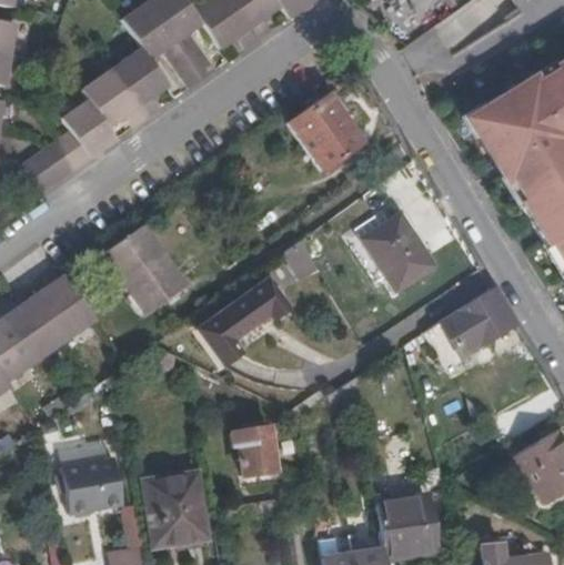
[(143,46),(152,58),(164,49),(178,40),(150,0),(148,0),(123,18),(143,46)]
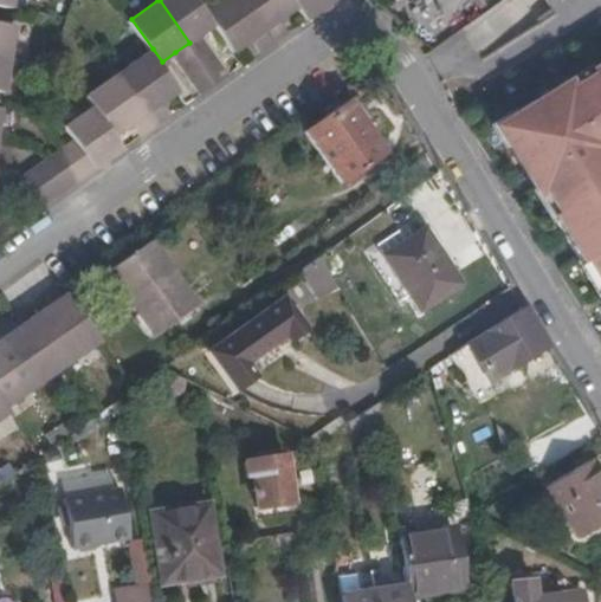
[(160,0),(189,43),(204,33),(217,23),(207,10),(200,0),(160,0)]
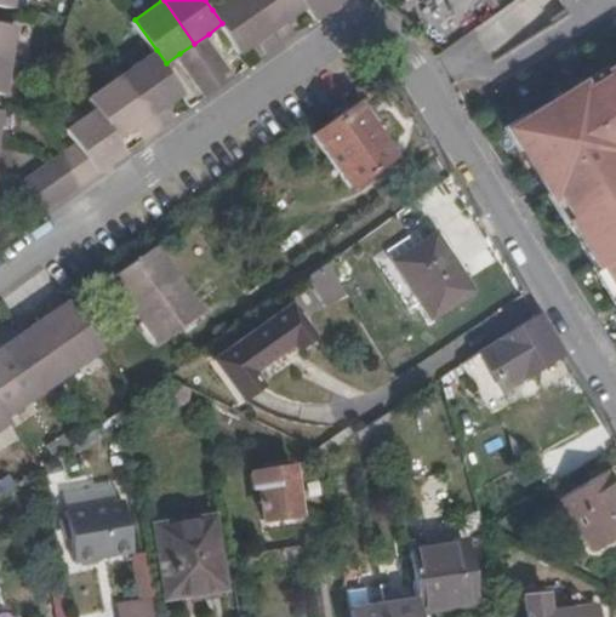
[(226,0),(212,10),(222,23),(241,51),(261,38),(269,51),(284,41),(255,0),(226,0)]
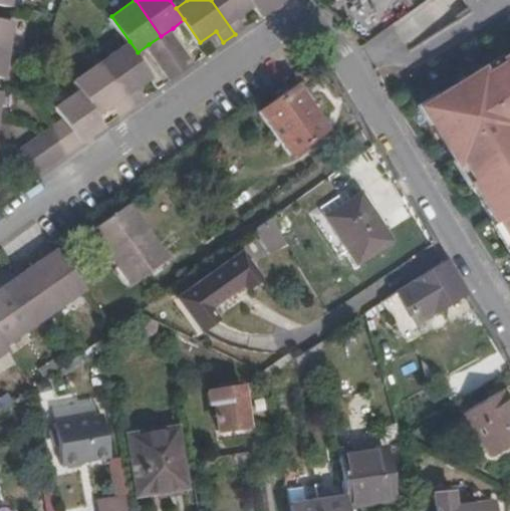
[(211,0),(235,34),(247,26),(239,15),(254,4),(251,0),(211,0)]
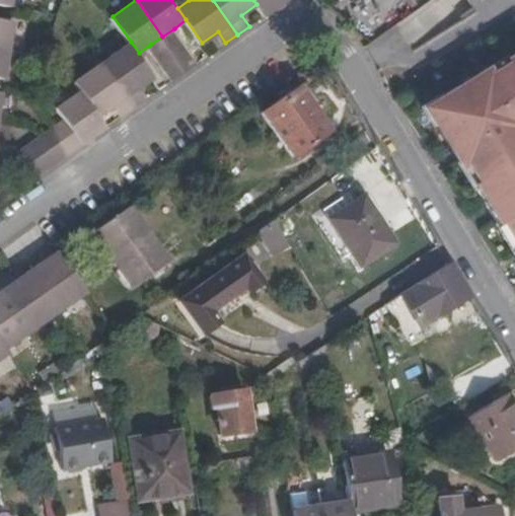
[(253,0),(256,4),(265,14),(285,0),(253,0)]
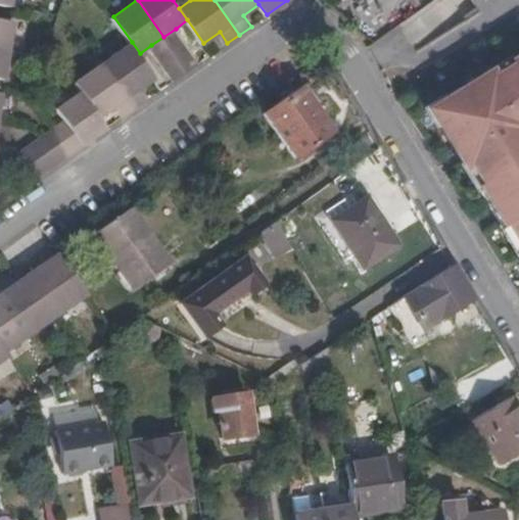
[(0,16),(0,47),(10,49),(15,19),(0,16)]
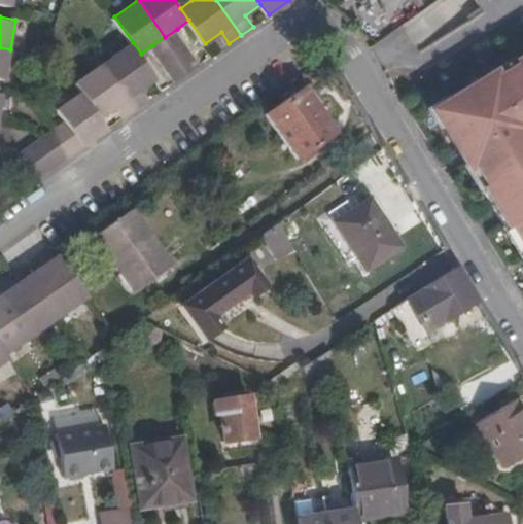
[(165,37),(171,46),(183,38),(177,29),(165,37)]
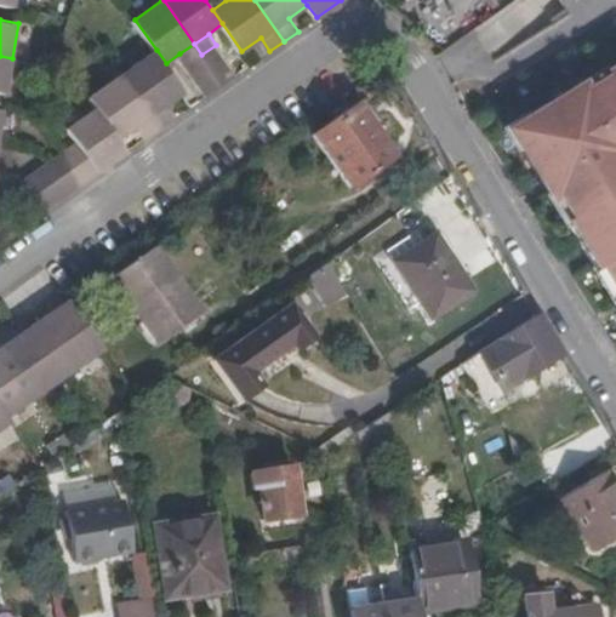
[(180,53),(187,64),(201,55),(194,44),(180,53)]
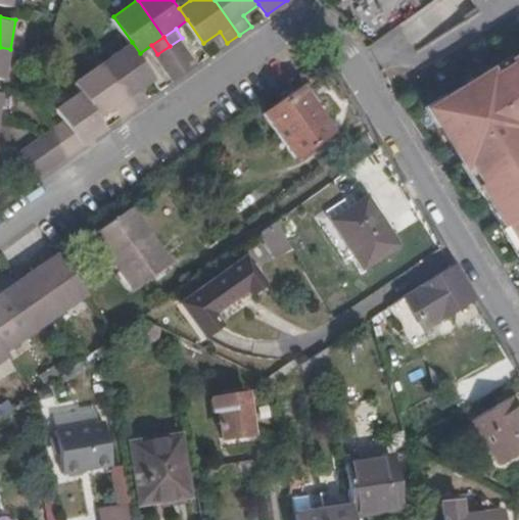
[(132,42),(103,61),(136,107),(149,98),(141,88),(156,77),(140,53),(132,42)]
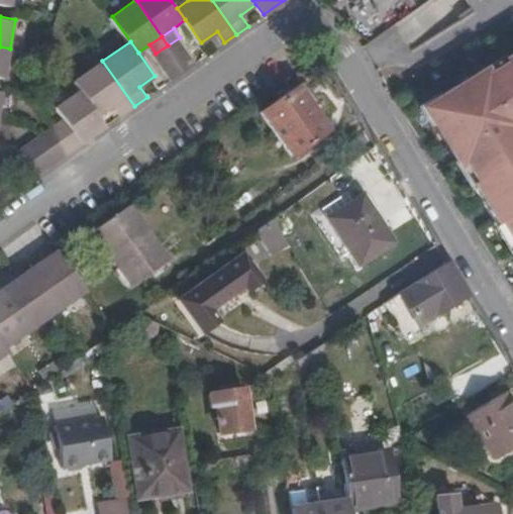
[(156,54),(174,79),(186,70),(168,45),(156,54)]
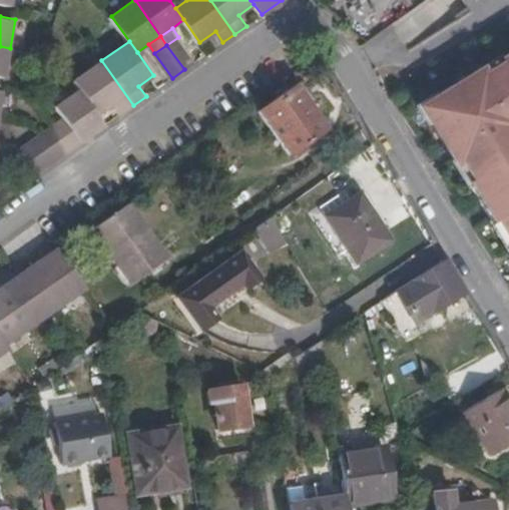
[(0,74),(6,76),(10,48),(0,46),(0,74)]
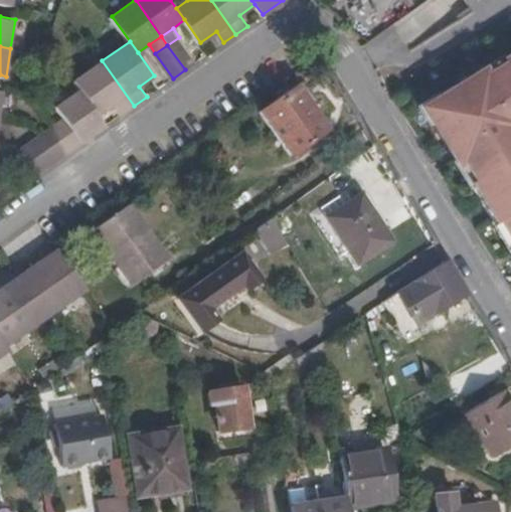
[(510,53),(501,60),(503,63),(480,78),(477,74),(423,109),(459,163),(463,161),(476,181),(472,184),(496,223),(500,220),(510,237),(510,125),(510,53)]
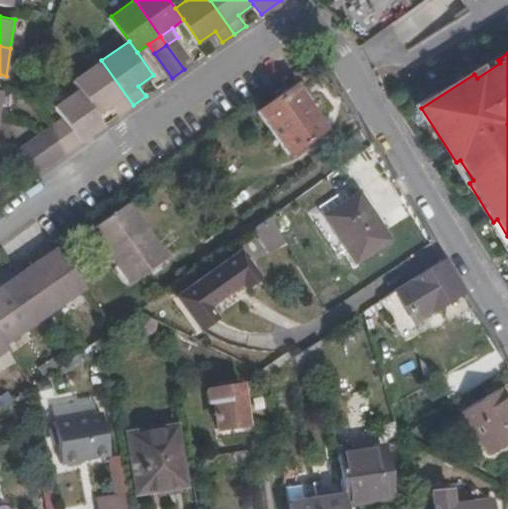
[(74,79),(80,88),(99,113),(114,103),(122,113),(133,105),(101,60),(74,79)]
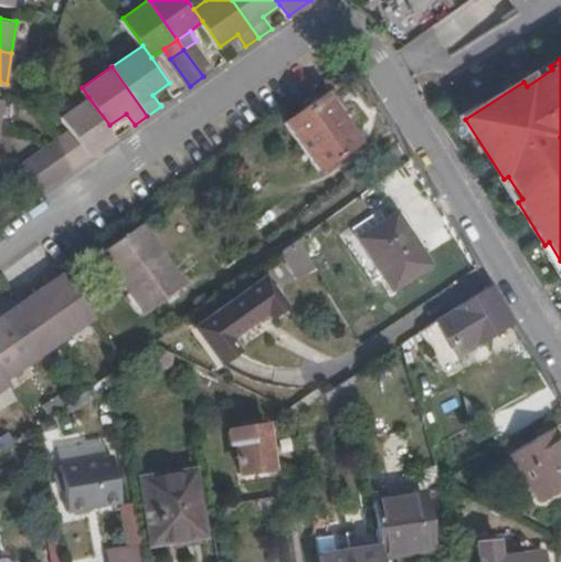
[(289,119),(324,166),(363,138),(330,92),(289,119)]
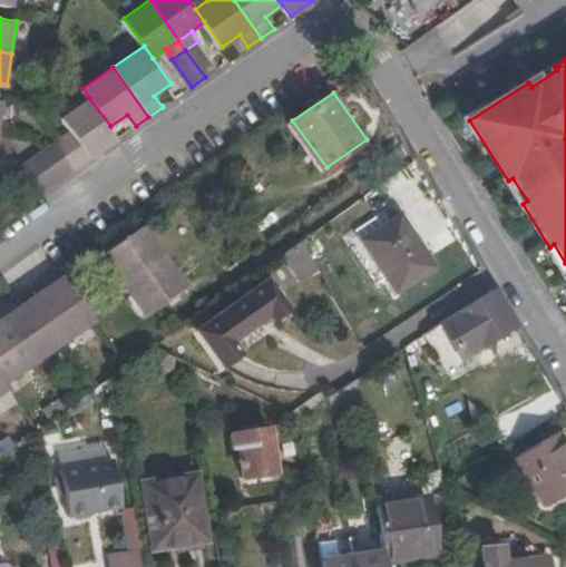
[(72,129),(60,138),(80,166),(118,138),(110,126),(89,98),(64,117),(72,129)]
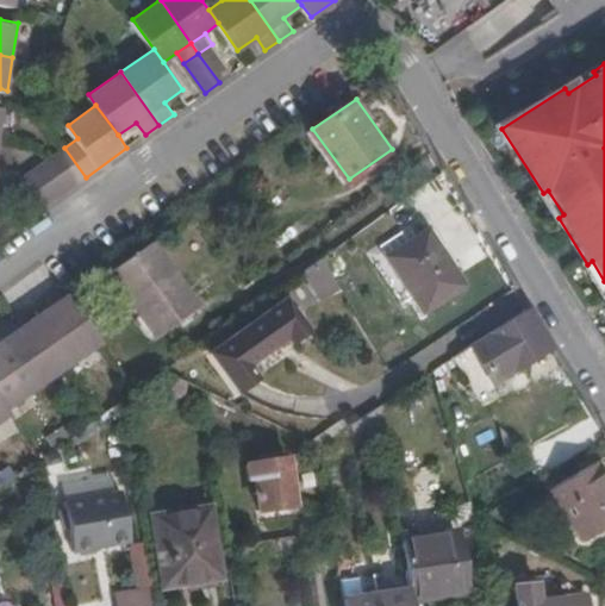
[(64,148),(51,157),(72,186),(86,177),(64,148)]
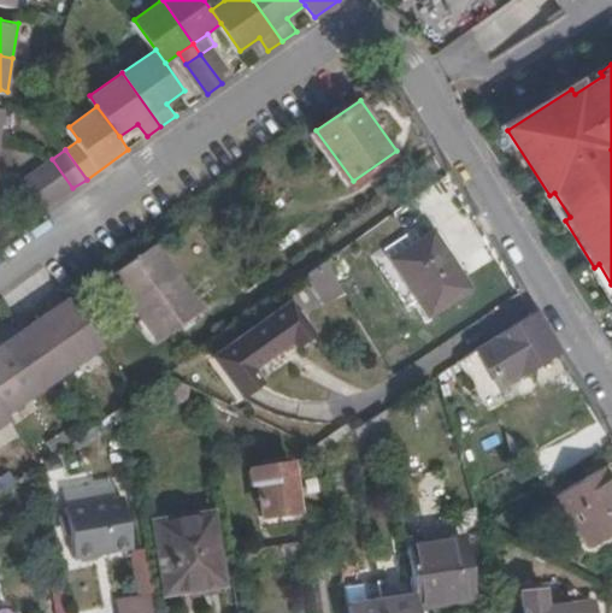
[(52,159),(39,169),(59,198),(72,188),(52,159)]
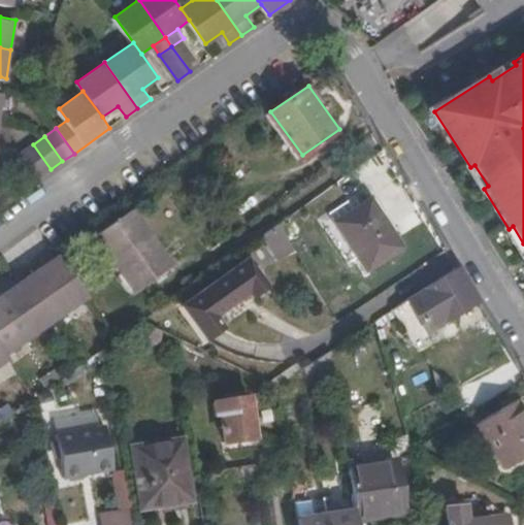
[(21,153),(38,178),(51,169),(33,144),(21,153)]
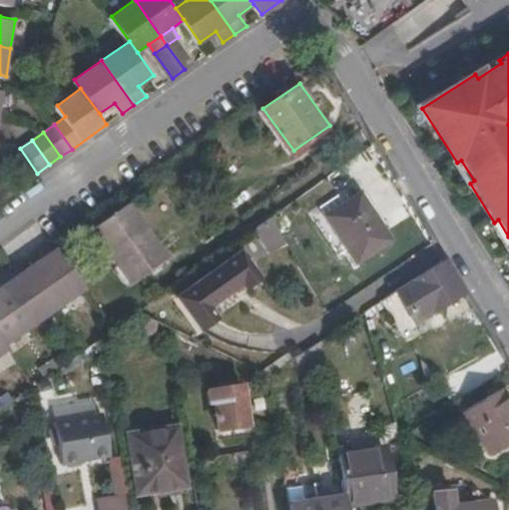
[(328,214),(359,259),(392,236),(361,191),(328,214)]
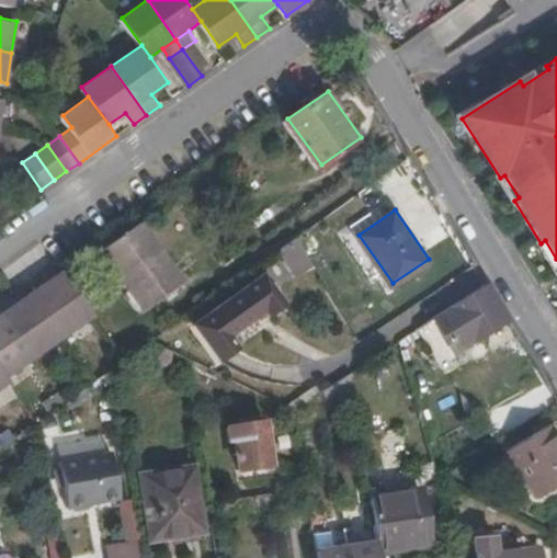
[(105,246),(147,303),(184,275),(146,219),(105,246)]
